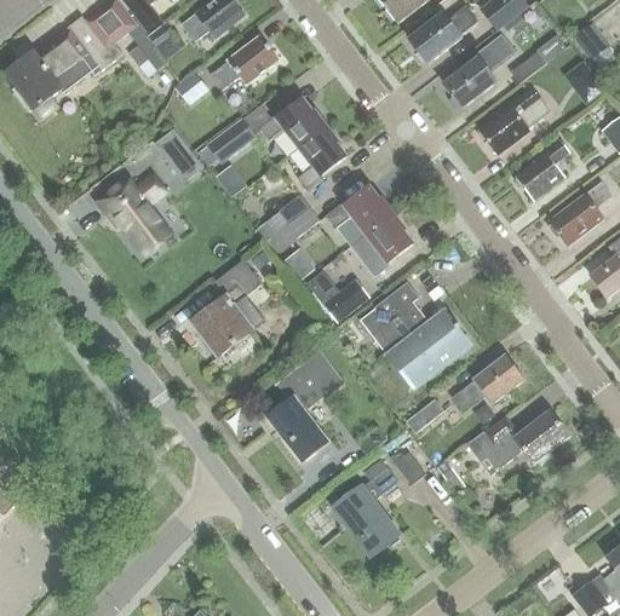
[(68,28),(68,29),(34,55),(33,52),(6,73),(16,86),(12,90),(29,111),(59,90),(62,92),(90,70),(93,75),(122,53),(113,41),(136,24),(118,0),(112,0),(112,1),(72,32),(69,28),(68,28)]
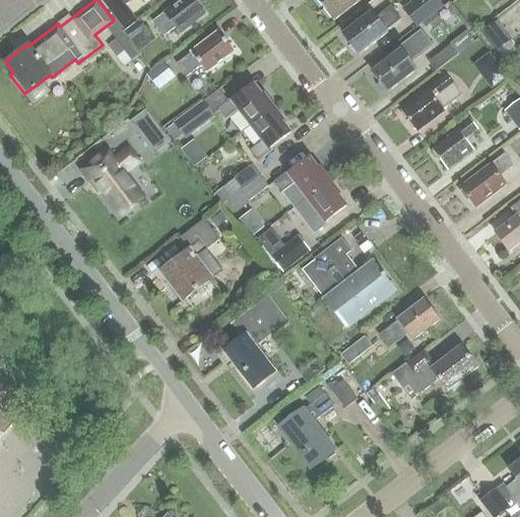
[(104,0),(123,23),(134,15),(124,3),(128,0),(104,0)]
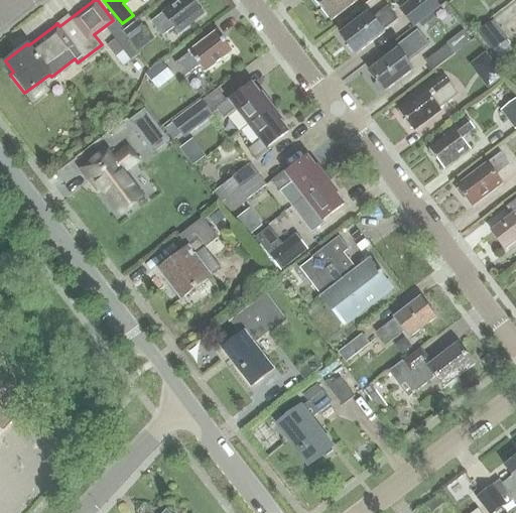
[(177,30),(203,11),(194,0),(175,0),(162,10),(162,11),(151,20),(161,33),(173,25),(177,30)]
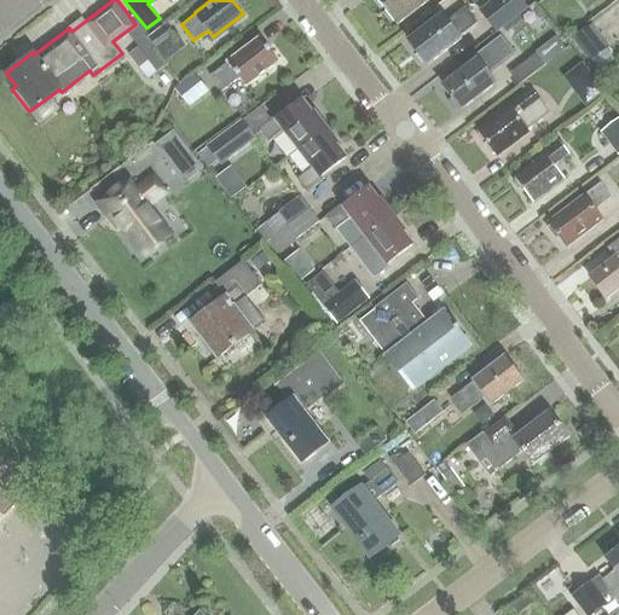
[(377,0),(395,22),(424,0),(377,0)]
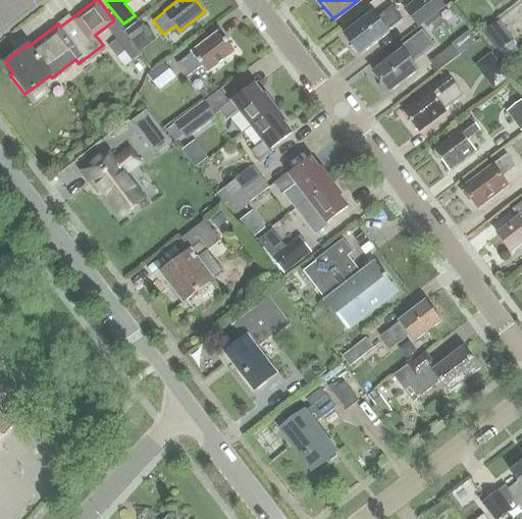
[(416,24),(444,3),(440,0),(420,0),(406,11),(416,24)]
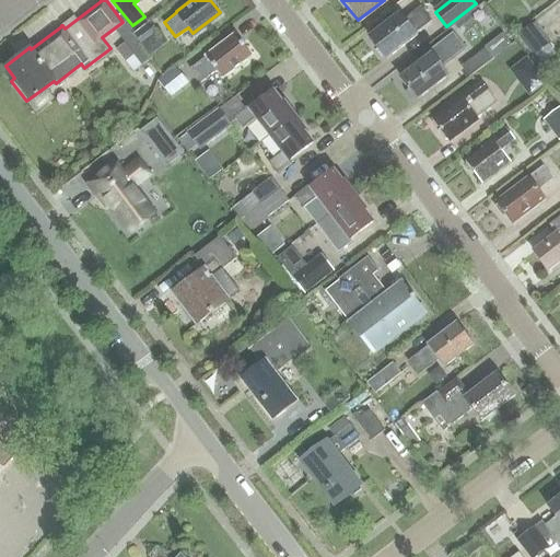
[(386,57),(417,33),(415,31),(431,19),(420,4),(404,16),(399,11),(369,34),(386,57)]
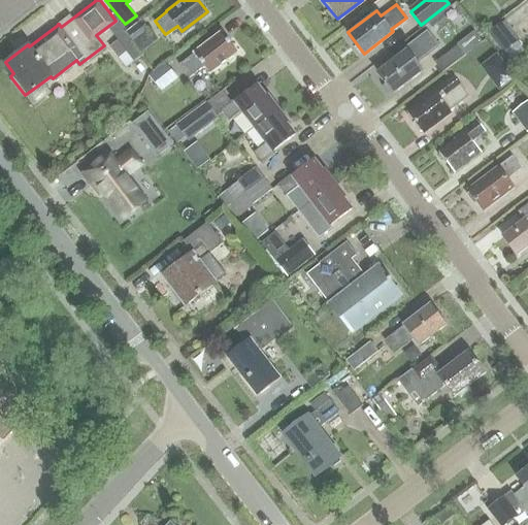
[(519,38),(504,18),(487,30),(502,51),(519,38)]
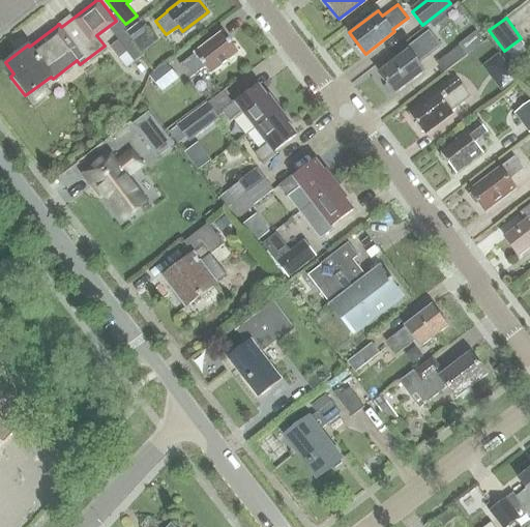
[(238,51),(222,30),(194,52),(195,52),(179,64),(189,77),(204,65),(210,72),(238,51)]
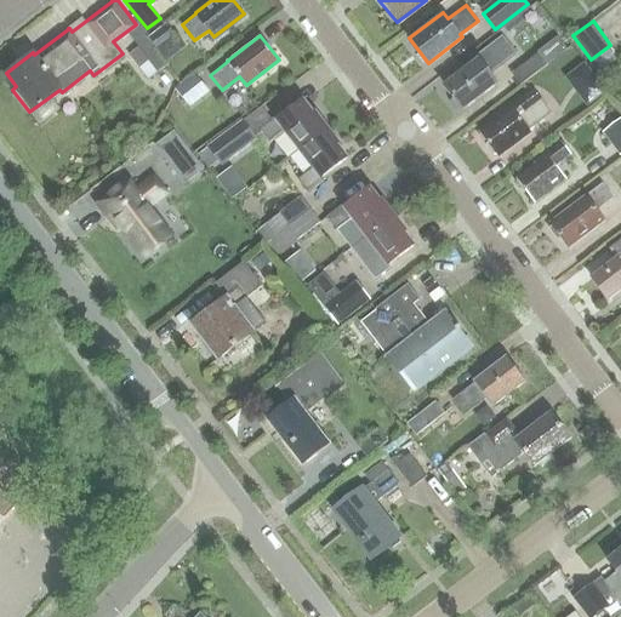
[(478,57),(444,84),(462,108),(496,81),(490,73),(516,53),(503,38),(478,57)]
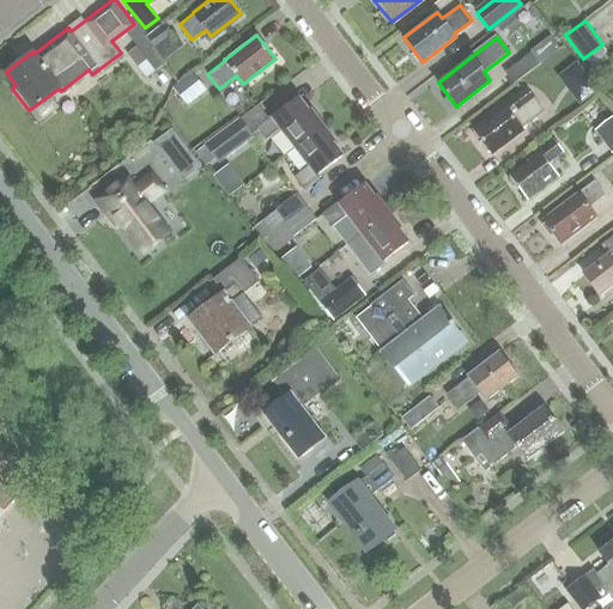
[(137,64),(146,75),(163,62),(147,41),(139,47),(146,56),(137,64)]
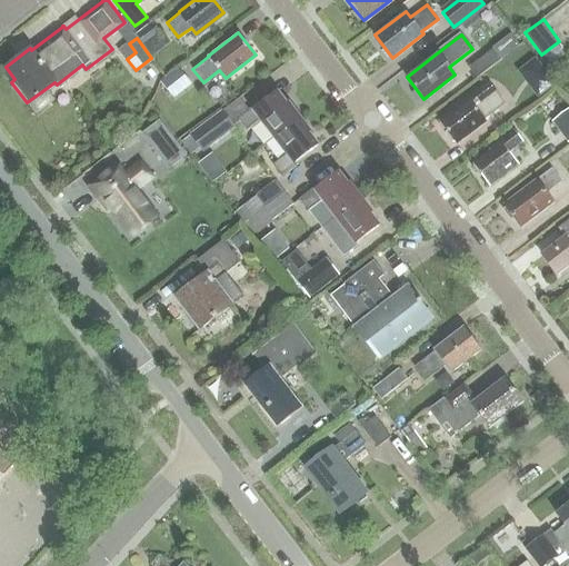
[(501,57),(493,47),(468,66),(476,77),(501,57)]
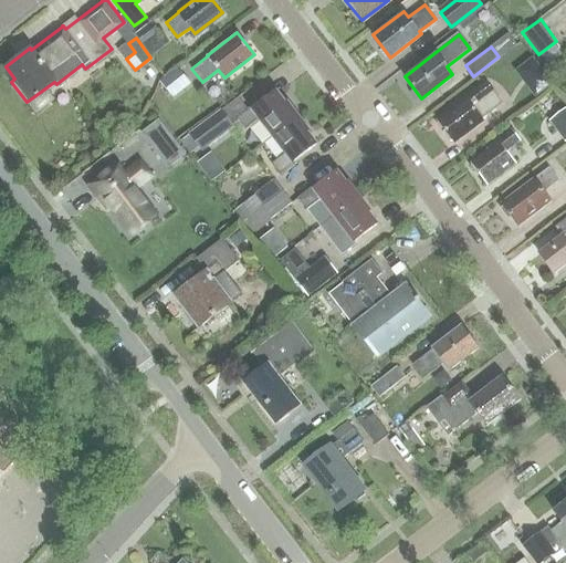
[(170,93),(188,80),(177,65),(159,80),(170,93)]
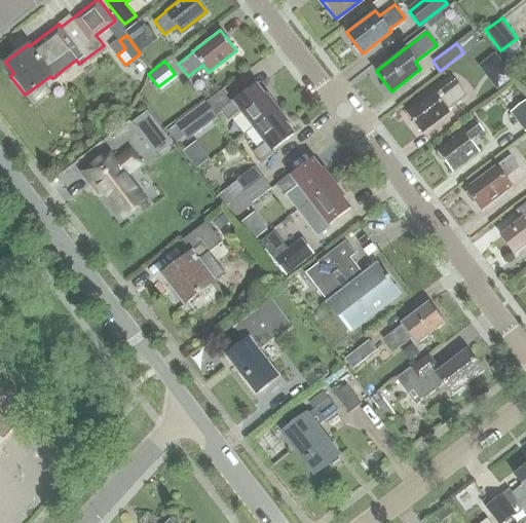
[(499,83),(511,75),(502,65),(491,72),(499,83)]
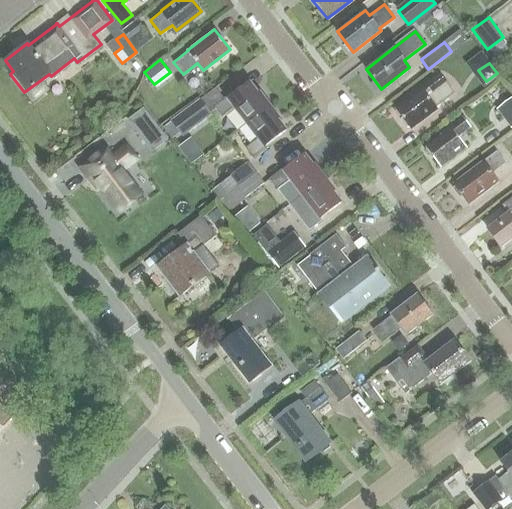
[(411,127),(436,108),(434,105),(453,91),(439,72),(410,94),(411,96),(396,108),(402,115),(401,118),(406,125),(409,125),(411,127)]
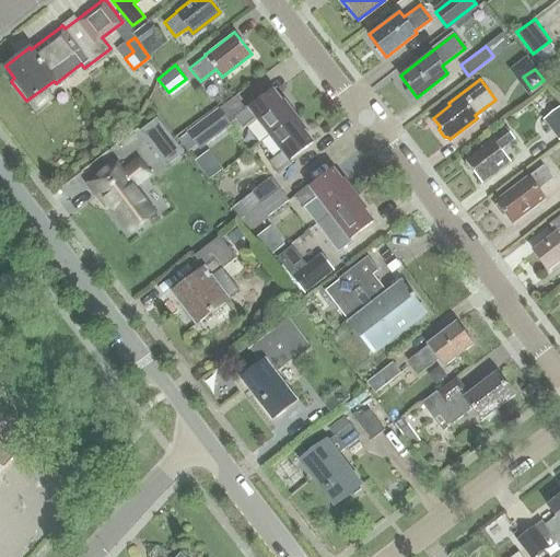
[(256,116),(269,134),(294,114),(283,100),(282,101),(272,90),(263,97),(258,92),(244,102),(247,105),(234,115),(243,127),(256,116)]
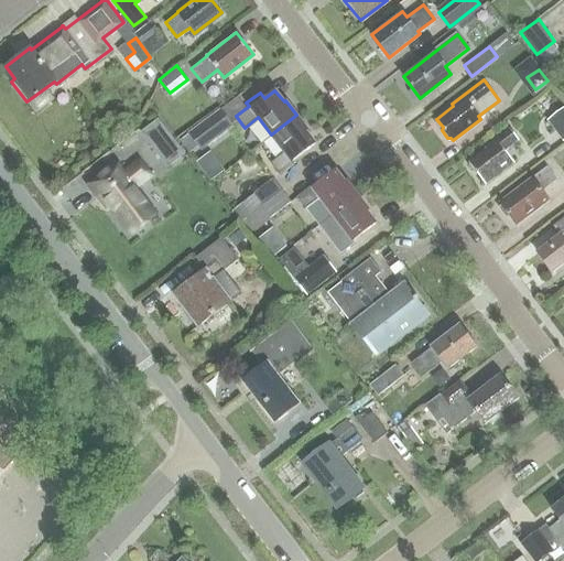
[(563,106),(546,119),(562,139),(563,137),(563,106)]
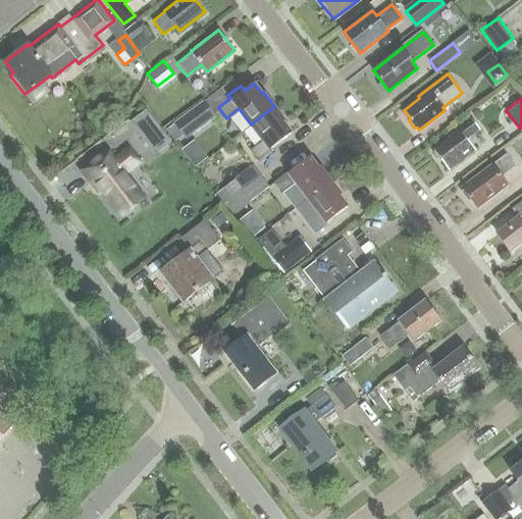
[(173,121),(186,138),(215,115),(203,99),(173,121)]
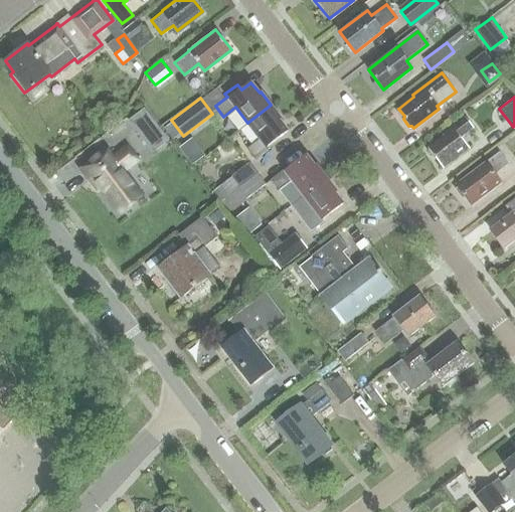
[(271,105),(247,123),(260,138),(246,147),(254,158),(268,148),(266,146),(287,129),(279,119),(281,118),(271,105)]
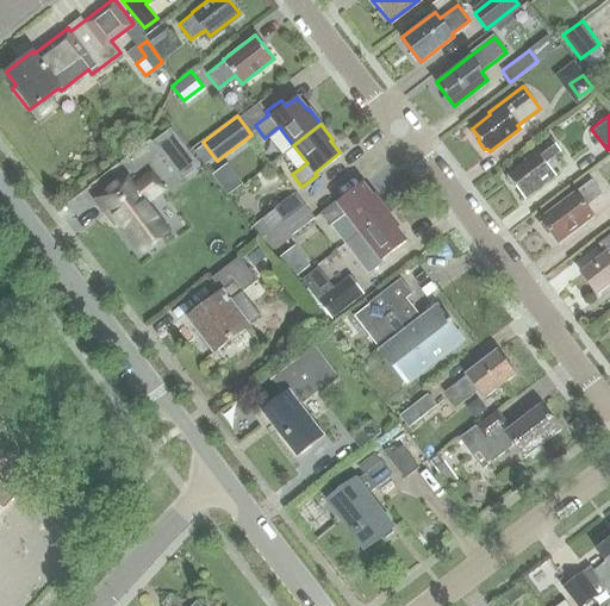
[(170,127),(150,143),(161,155),(180,141),(170,127)]
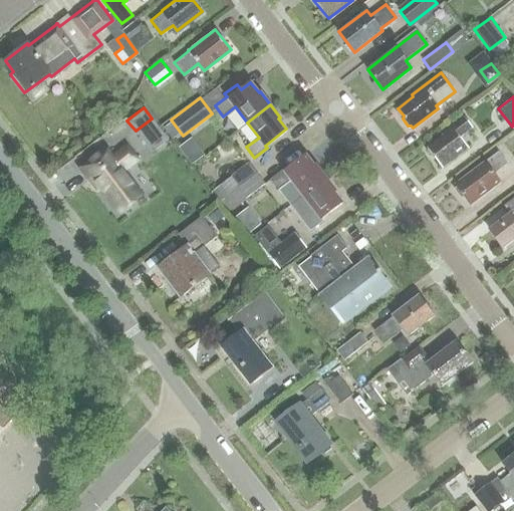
[(443,135),(427,147),(442,166),(468,147),(459,135),(472,125),(464,115),(441,133),(443,135)]
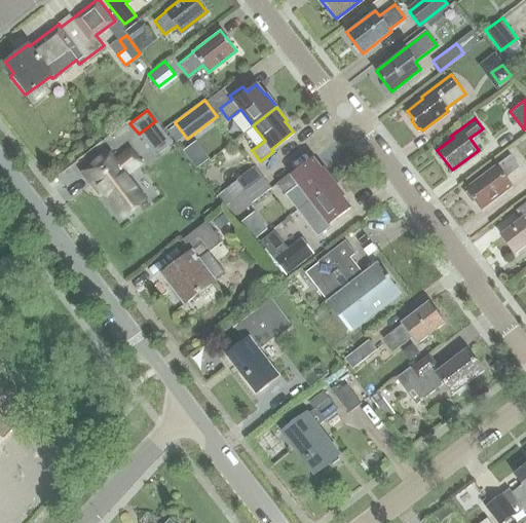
[(209,158),(195,141),(182,151),(195,169),(209,158)]
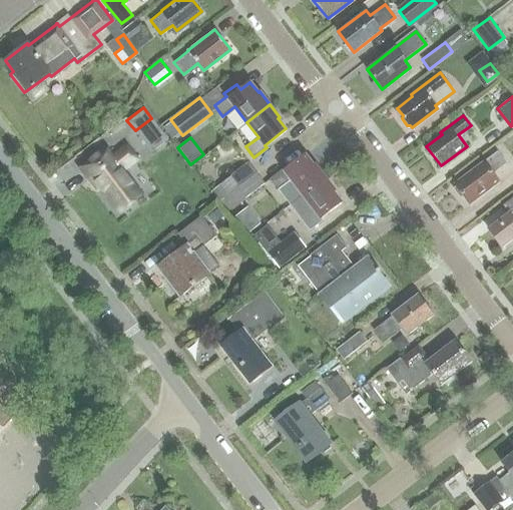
[(120,169),(135,157),(126,146),(111,157),(104,147),(80,166),(90,179),(92,177),(117,210),(139,193),(120,169)]
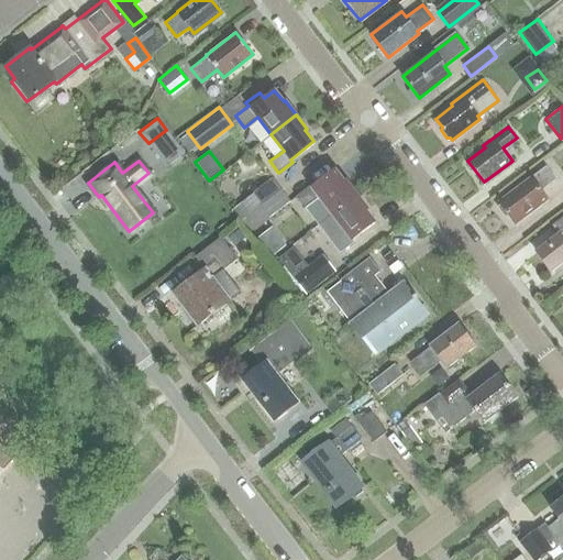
[(553,175),(545,165),(531,176),(530,176),(498,200),(500,205),(498,206),(505,213),(507,212),(515,222),(548,198),(539,186),(553,175)]
